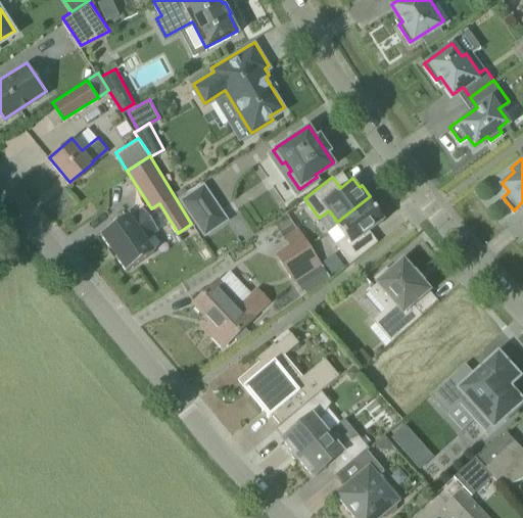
[(203,184),(182,198),(204,232),(205,231),(203,228),(223,215),(225,218),(226,217),(203,184)]
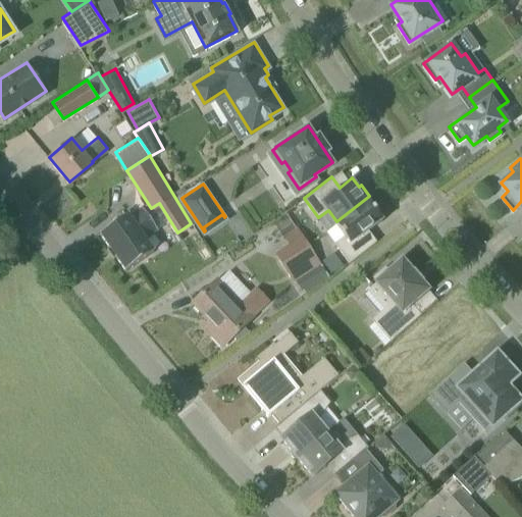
[(369,196),(336,221),(335,222),(342,230),(331,238),(349,260),(376,239),(368,227),(382,217),(376,209),(378,207),(369,196)]
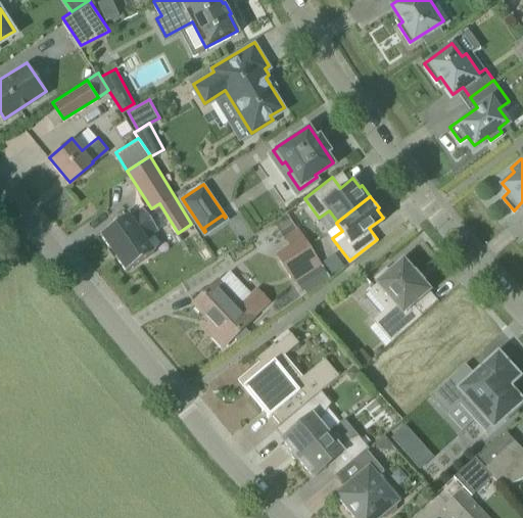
[(130,215),(129,213),(100,232),(126,269),(154,249),(145,236),(158,228),(142,205),(130,215)]
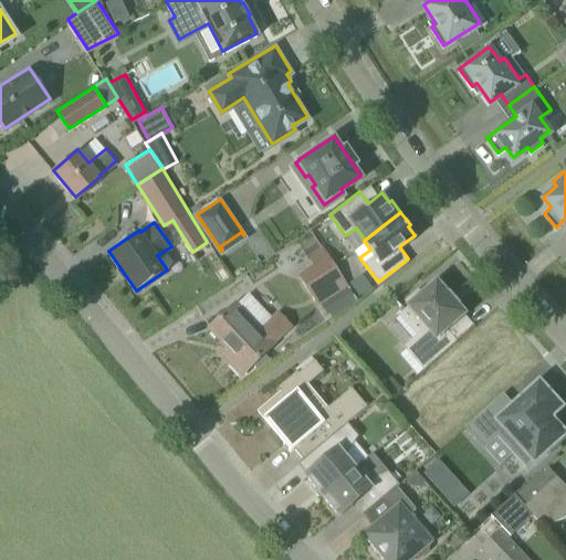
[(354,294),(322,243),(307,253),(313,261),(297,271),(317,302),(320,300),(326,312),(354,294)]
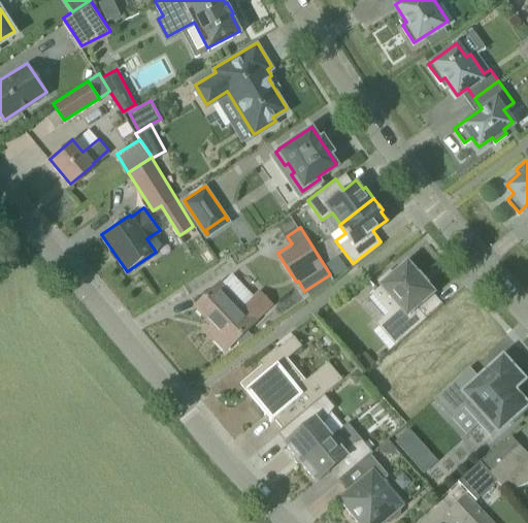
[(377,320),(396,341),(426,316),(417,304),(433,290),(426,282),(419,272),(418,273),(406,260),(393,272),(389,268),(377,279),(382,282),(380,284),(397,303),(377,320)]
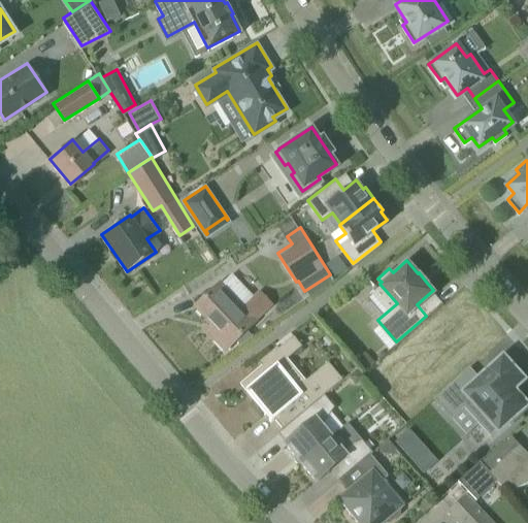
[(252,333),(246,327),(255,319),(254,318),(270,302),(259,290),(255,293),(254,294),(232,270),(220,282),(220,281),(196,303),(211,320),(219,328),(212,333),(226,347),(235,337),(239,341),(252,333)]
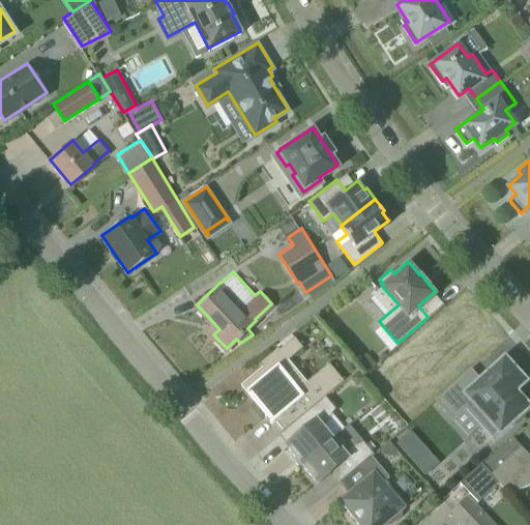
[(284,373),(294,365),(288,357),(303,345),(294,334),(280,347),(277,345),(260,359),(264,366),(265,367),(251,379),(260,389),(254,395),(266,410),(265,411),(266,413),(269,410),(273,415),(270,417),(271,419),(275,417),(284,428),(325,394),(344,378),(329,360),(306,379),(296,387),(284,373)]
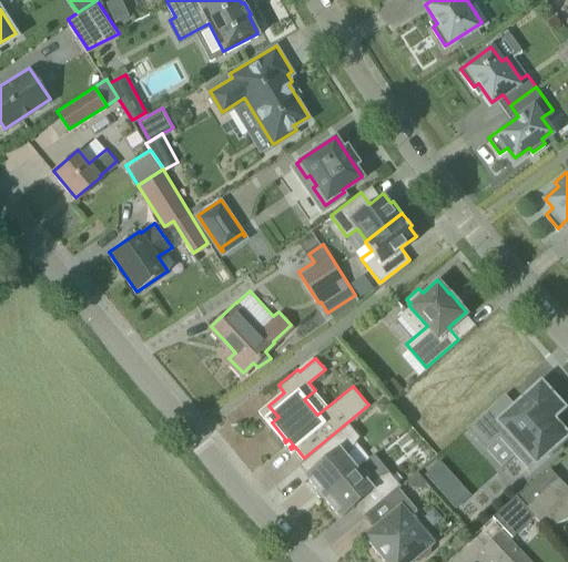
[(379,386),(389,397),(403,385),(393,375),(379,386)]
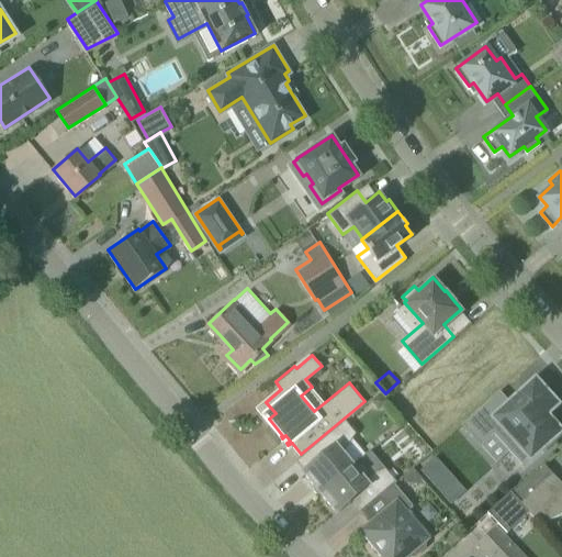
[(548,394),(535,379),(510,400),(498,388),(461,422),(481,443),(494,431),(521,463),(540,446),(542,448),(561,431),(561,426),(546,409),(542,412),(537,405),(548,394)]
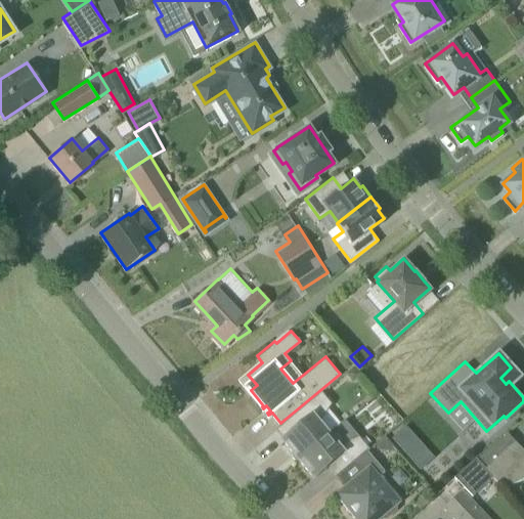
[(361,371),(353,362),(345,370),(353,378),(361,371)]
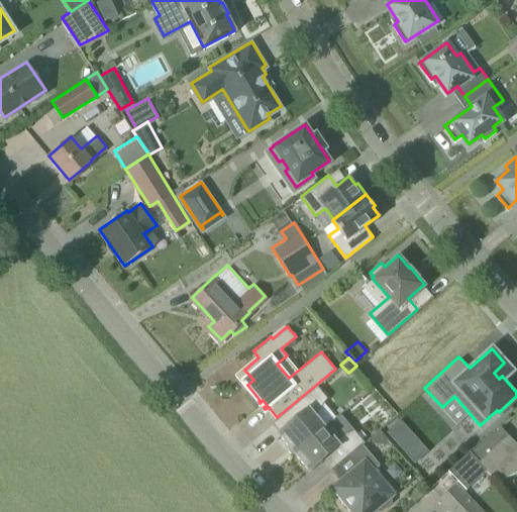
[(294,450),(323,425),(314,414),(327,395),(317,384),(277,417),(272,421),(280,430),(278,431),(294,450)]
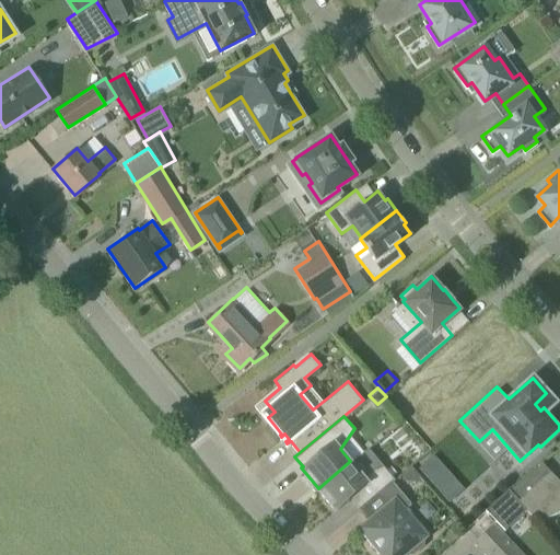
[(350,496),(360,507),(393,478),(395,477),(383,463),(377,466),(363,449),(350,461),(318,488),(335,508),(350,496)]
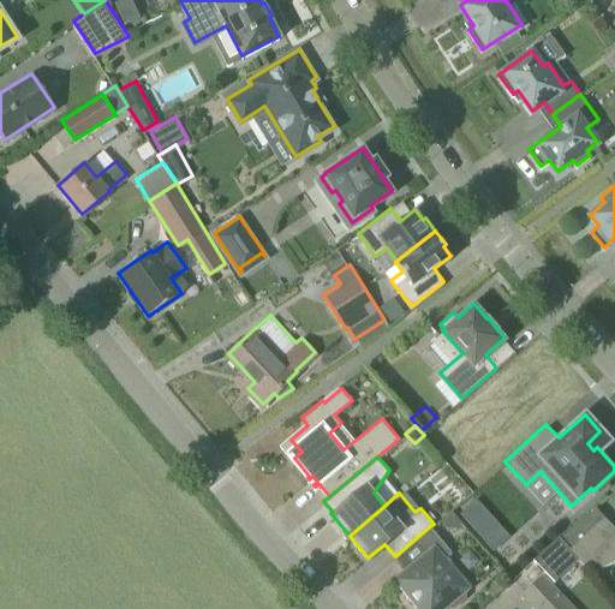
[(460,511),(465,515),(472,524),(483,514),(471,501),(460,511)]
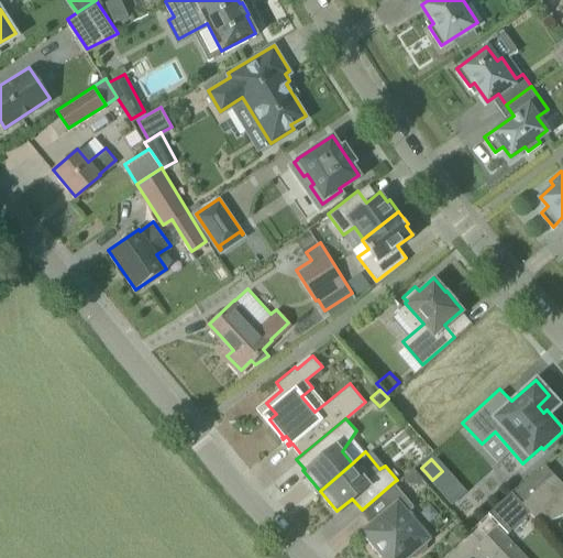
[(414,466),(401,474),(408,481),(416,482),(422,477),(414,466)]
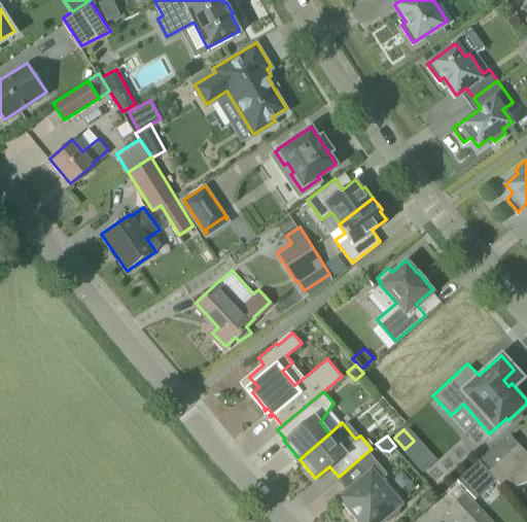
[(526,451),(518,441),(501,456),(488,468),(495,478),(506,489),(526,477),(526,451)]
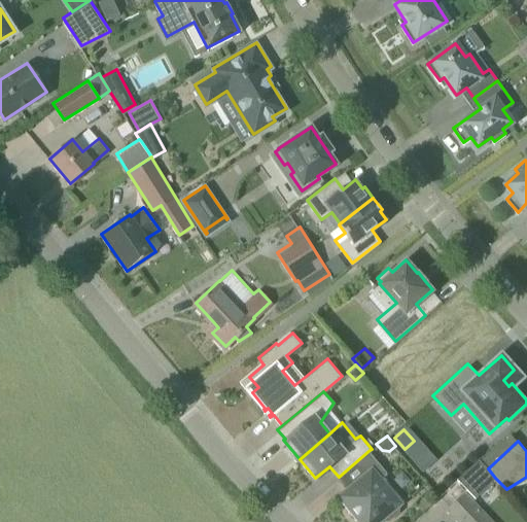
[(492,447),(478,458),(488,468),(501,456),(492,447)]
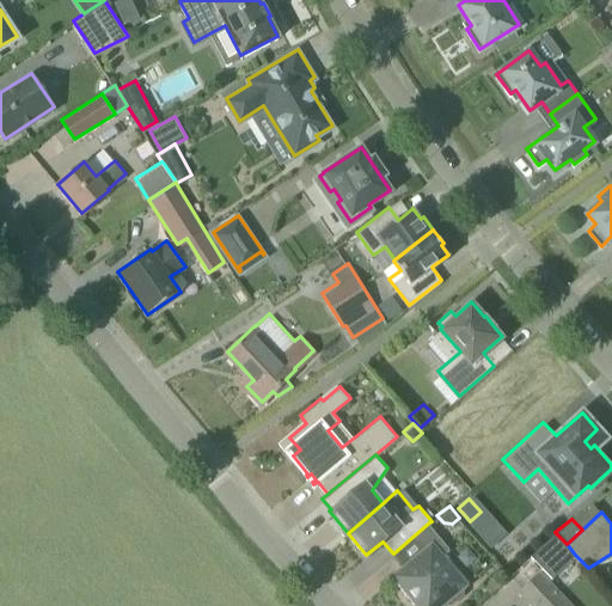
[(392,575),(405,589),(404,591),(412,601),(414,600),(418,605),(438,605),(444,601),(451,601),(461,592),(461,586),(466,582),(442,554),(450,548),(429,522),(393,554),(403,565),(392,575)]
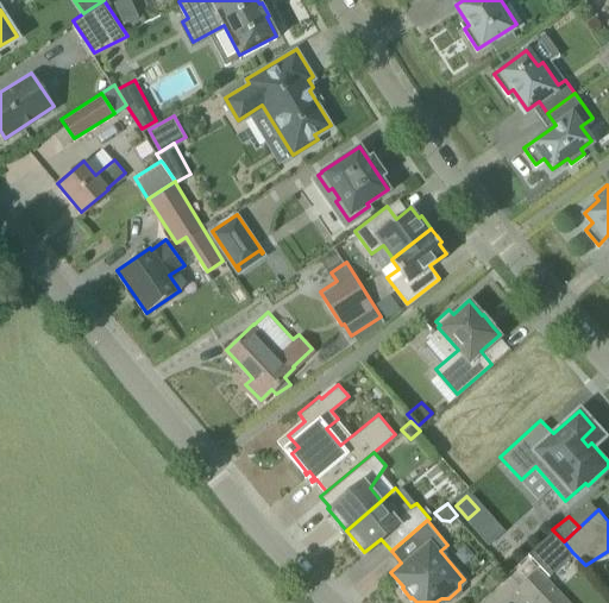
[(572,552),(564,541),(552,529),(527,552),(548,573),(572,552)]
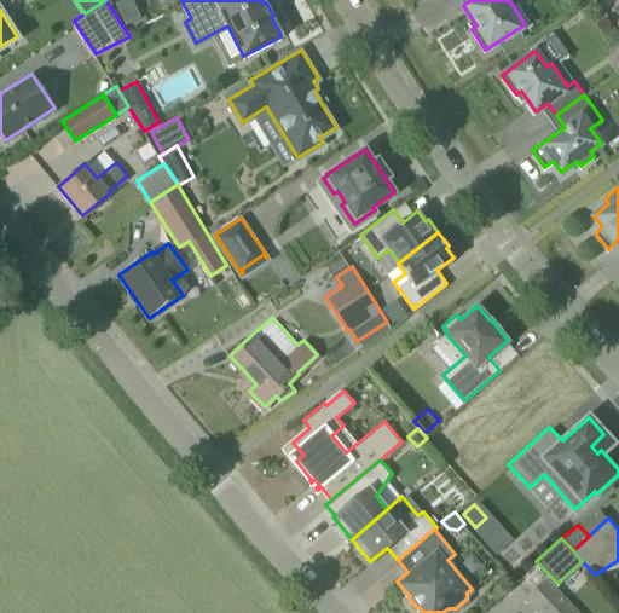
[(525,597),(538,612),(536,612),(579,612),(545,578),(525,597)]
